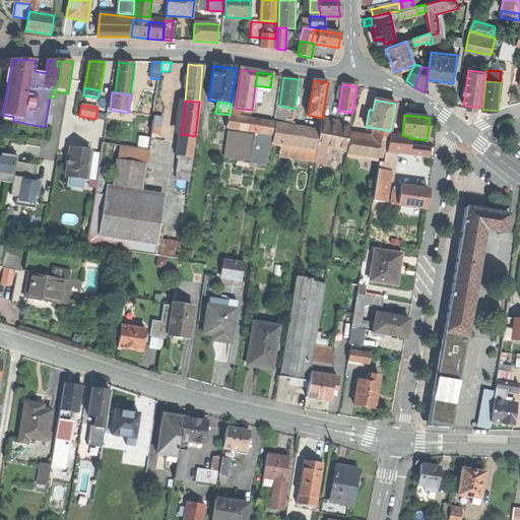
[(151,129),(159,130),(161,118),(153,116),(151,129)]
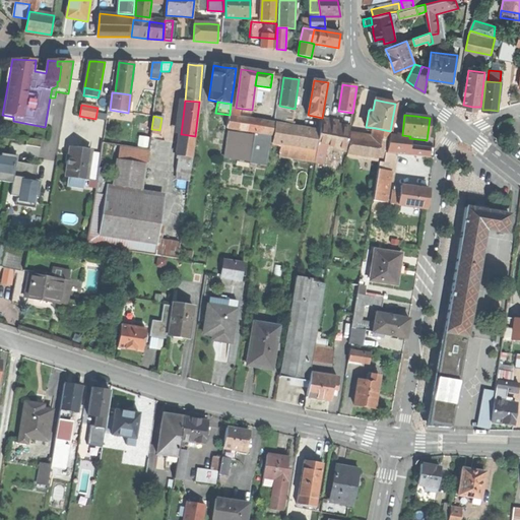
[(231,116),(229,116),(228,128),(245,131),(247,119),(237,117),(231,116)]
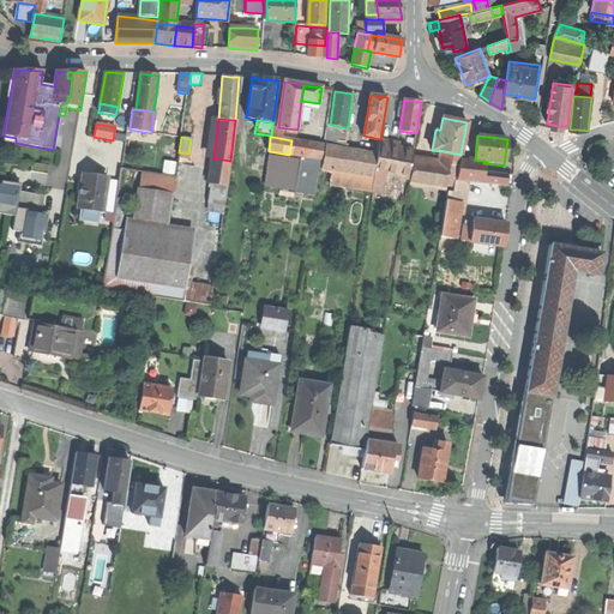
[(324,145),(292,140),(289,155),(300,156),(313,157),(321,160),(324,145)]
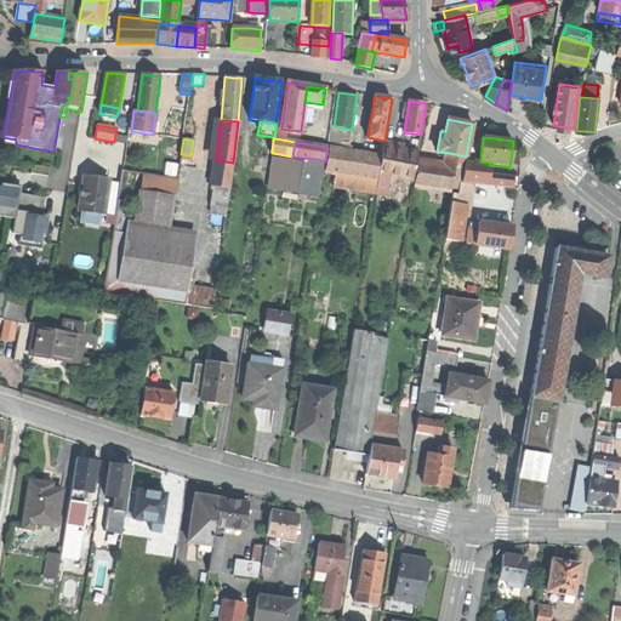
[(379,180),(379,175),(382,155),(329,147),(326,171),(379,180)]
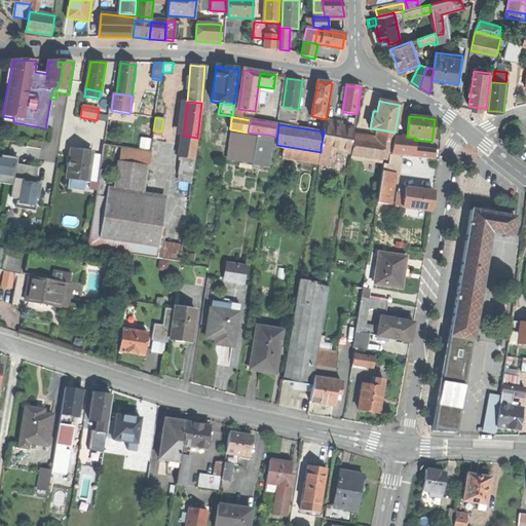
[(321,148),(350,153),(354,128),(330,125),(325,124),(324,132),(321,148)]
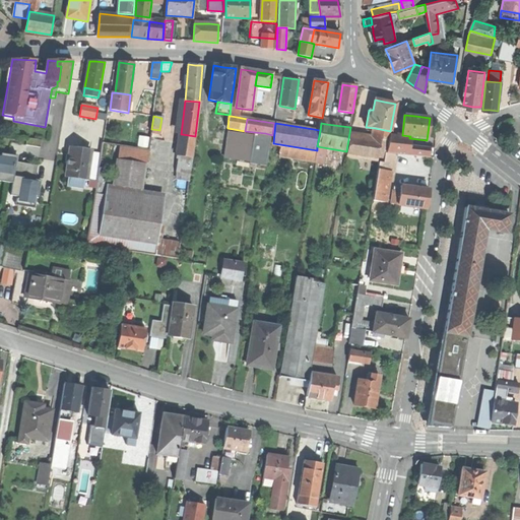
[(390,135),(390,131),(375,128),(373,138),(382,140),(379,156),(380,156),(385,157),(386,152),(387,152),(390,135)]
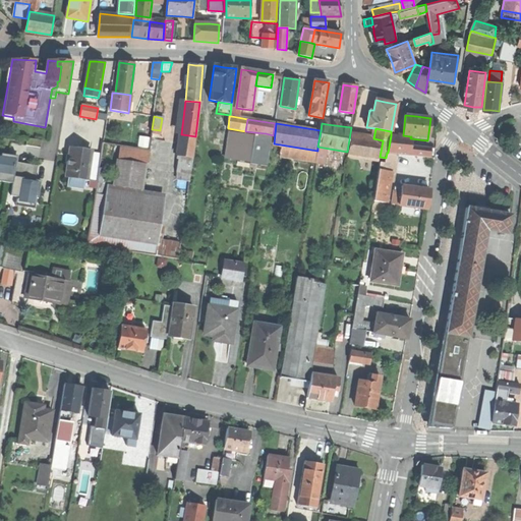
[(250,163),(263,165),(264,157),(263,157),(266,133),(254,132),(250,163)]
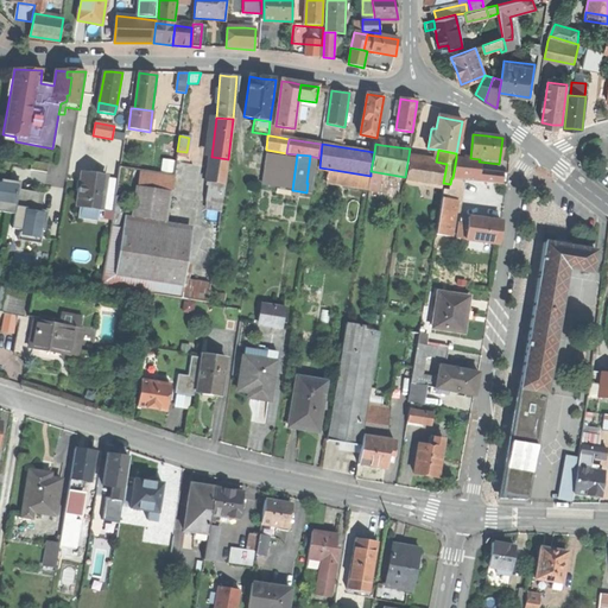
[(312,194),(318,158),(310,156),(306,183),(308,183),(306,192),(312,194)]
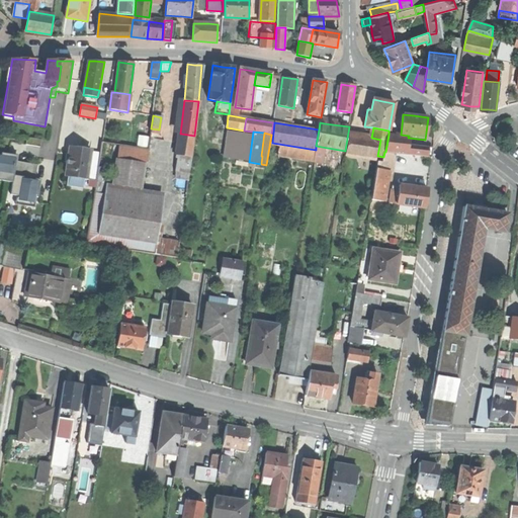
[(191,157),(194,136),(181,134),(178,155),(180,155),(191,157)]
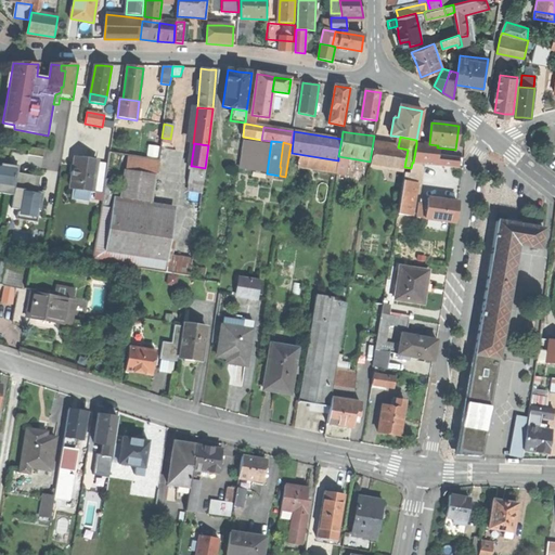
[(403,171),(404,167),(408,150),(398,147),(374,143),(371,166),(403,171)]
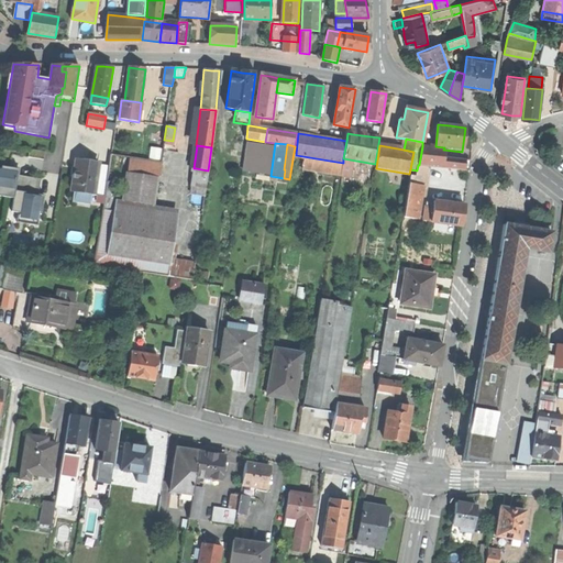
[(442,159),(443,150),(431,148),(422,146),(419,165),(429,166),(441,168),(442,159)]
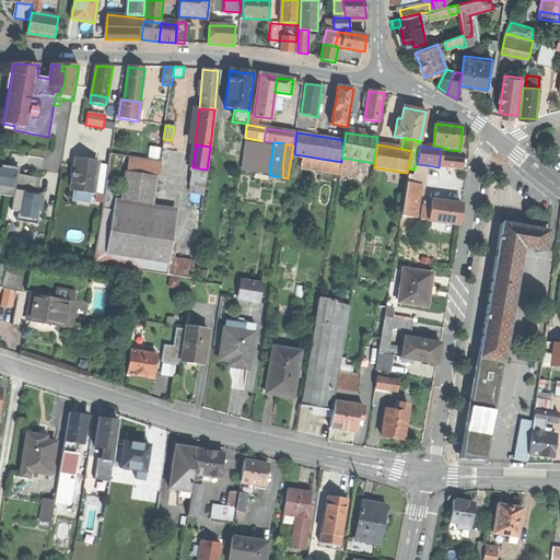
[(28,156),(44,159),(45,151),(30,149),(28,156)]
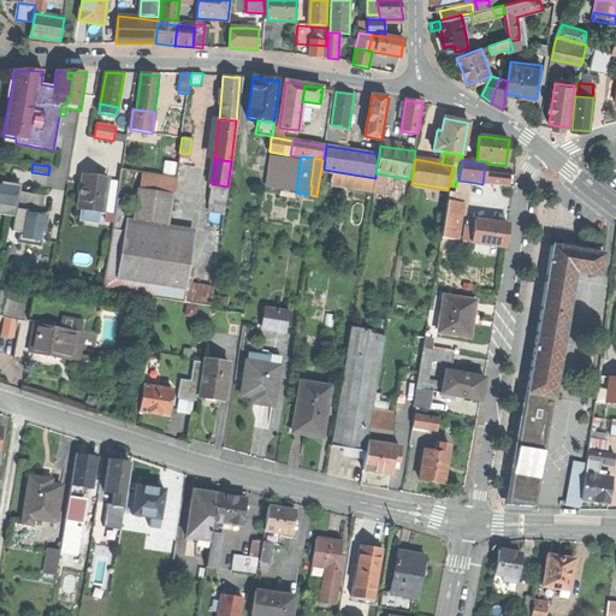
[(143,172),(134,232),(165,236),(172,189),(176,189),(178,178),(143,172)]
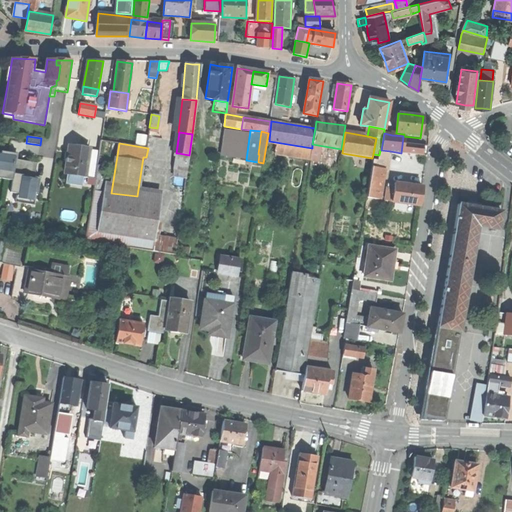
[(421,147),(402,145),(401,153),(420,155),(421,147)]
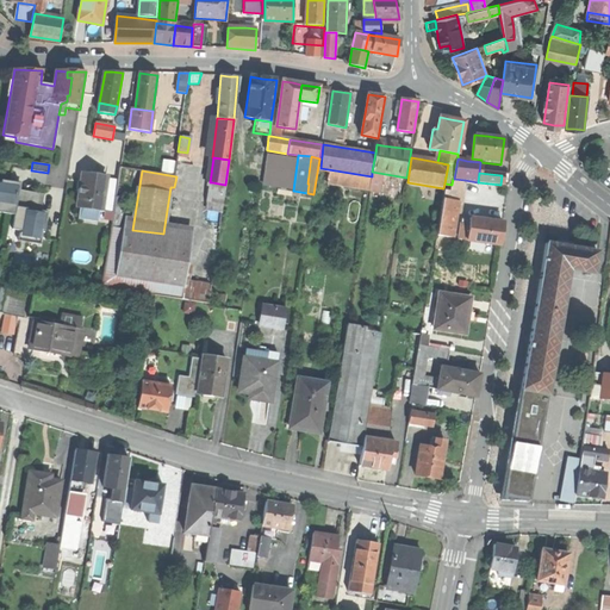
[(94,176),(82,174),(78,207),(101,211),(107,179),(107,178),(94,176)]
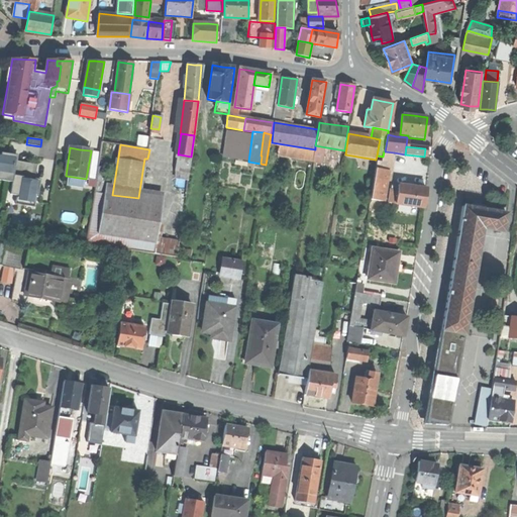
[(100,153),(91,151),(86,179),(96,181),(98,167),(100,153)]
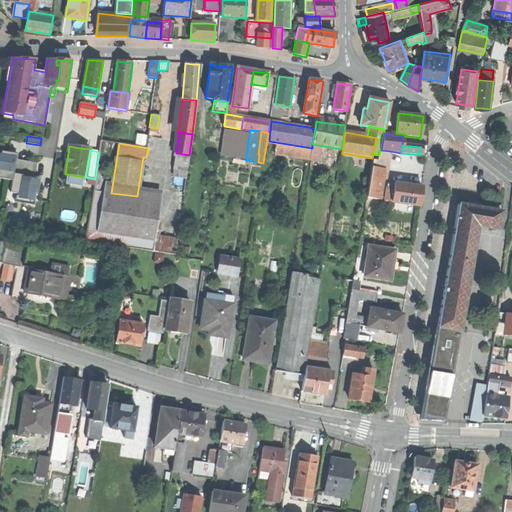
[(387,179),(390,151),(381,150),(380,150),(379,155),(374,154),(372,167),(382,168),(381,178),(387,179)]
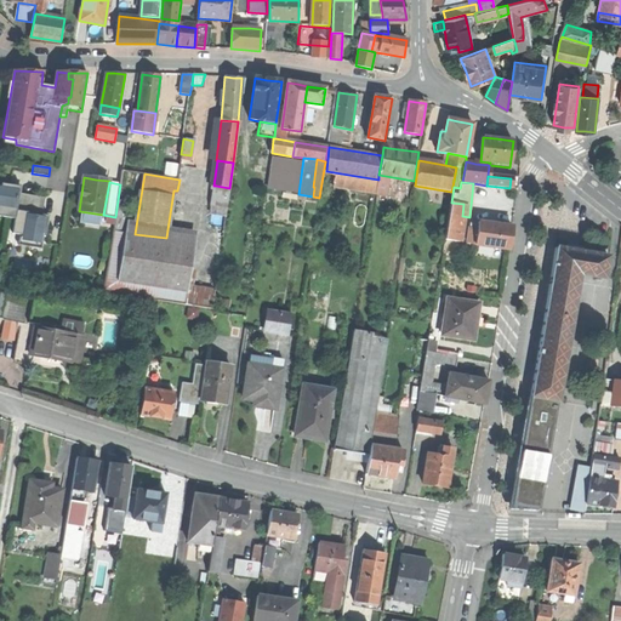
[(11,184),(3,183),(1,184),(0,184),(0,216),(11,218),(15,191),(11,189),(11,184)]
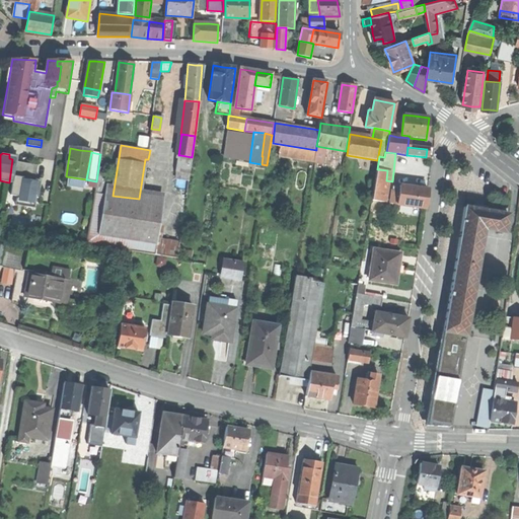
[(17,160),(12,159),(9,182),(12,182),(10,195),(16,196),(17,197),(18,195),(27,196),(25,207),(34,208),(36,196),(39,197),(40,189),(35,188),(36,179),(35,179),(38,165),(17,161),(17,160)]
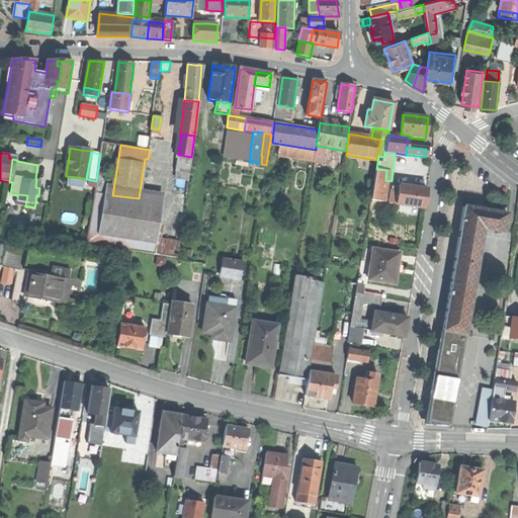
[(191,162),(190,162),(179,160),(177,178),(189,180),(191,162)]
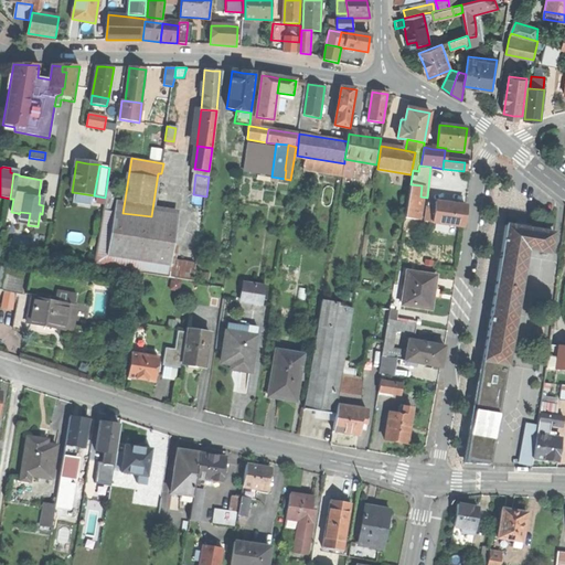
[(118,183),(107,182),(105,198),(103,210),(114,211),(118,183)]
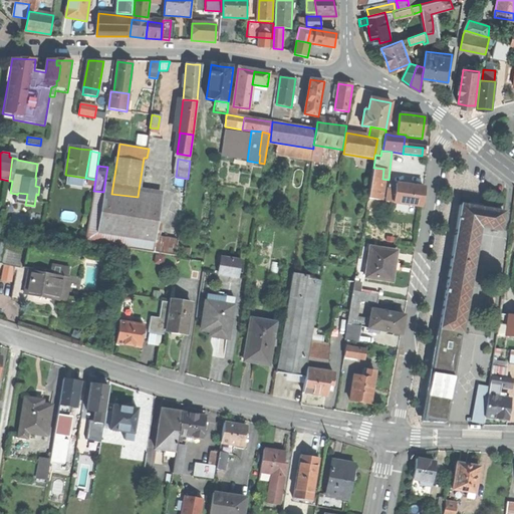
[(379,200),(382,179),(383,169),(373,168),(369,199),(379,200)]
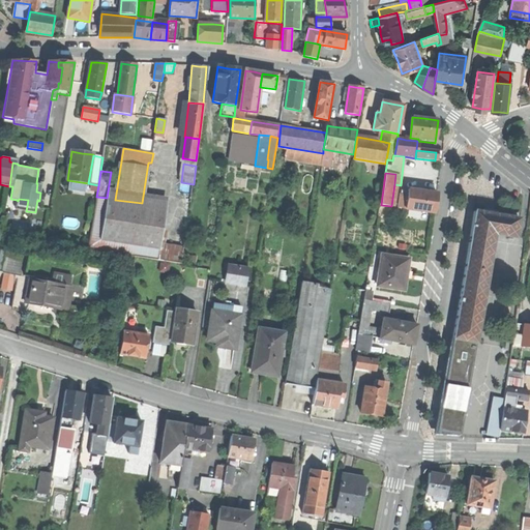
[(406,208),(435,212),(436,203),(438,194),(409,189),(408,195),(406,208)]
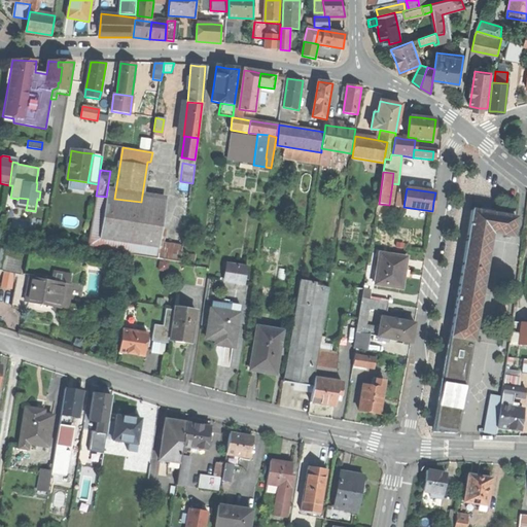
[(397,206),(403,207),(406,194),(399,192),(397,206)]
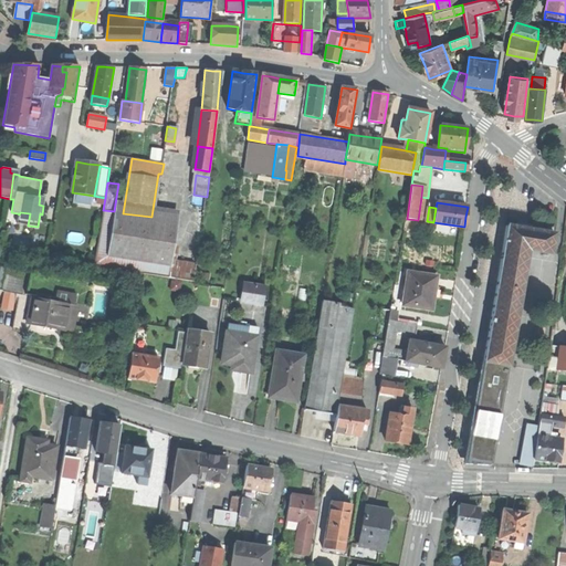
[(123,213),(114,211),(103,210),(94,265),(169,278),(171,260),(174,260),(176,247),(174,247),(177,221),(153,218),(152,217),(123,213)]
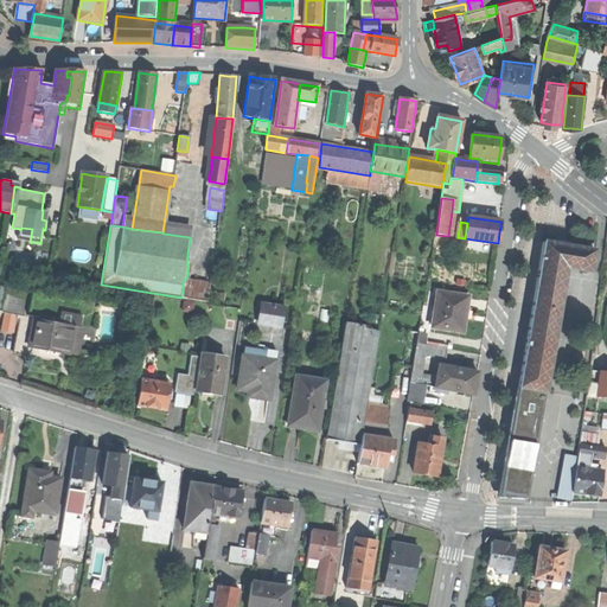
[(18,240),(30,242),(32,229),(21,228),(20,230),(19,229),(18,240)]
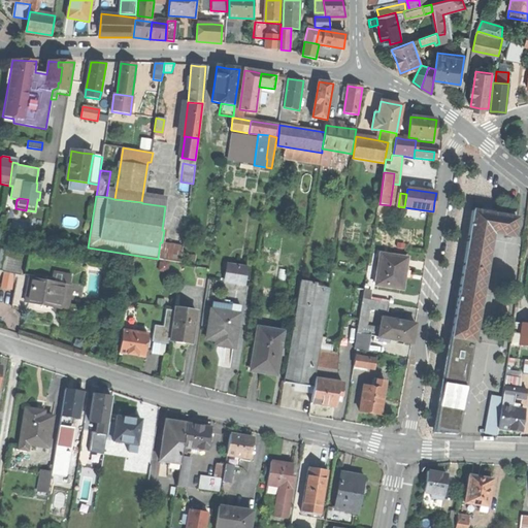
[(473,210),(452,337),(475,341),(494,233),(515,236),(518,219),(473,210)]
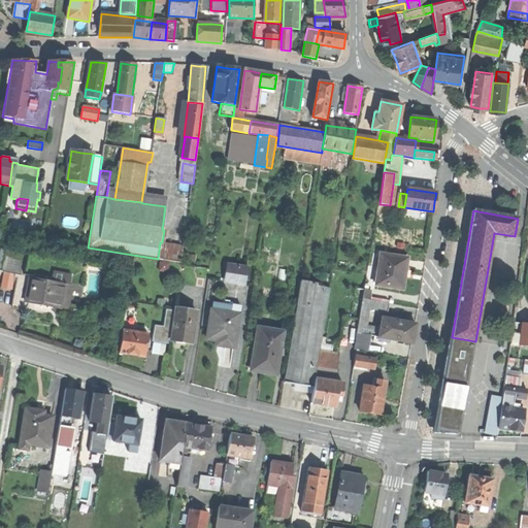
[(184,245),(162,242),(160,242),(158,259),(161,259),(170,260),(180,262),(184,245)]
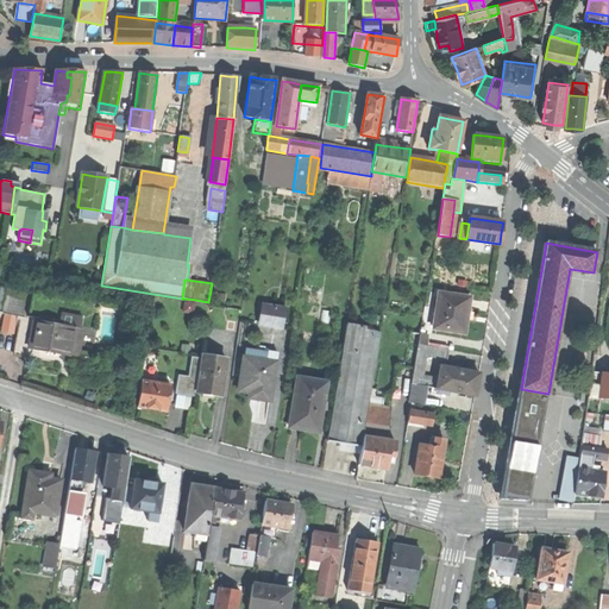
[(0,312),(25,312),(25,288),(0,288),(0,312)]
